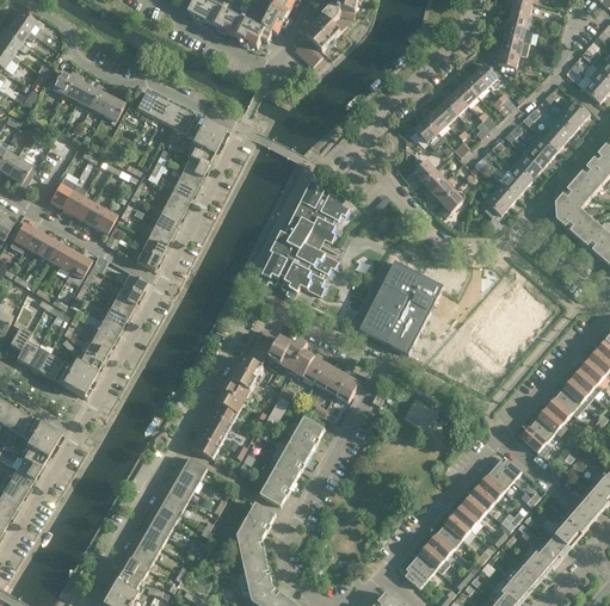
[(203,18),(210,22),(217,26),(216,30),(221,32),(223,29),(240,37),(239,42),(245,44),(246,41),(257,45),(260,38),(266,41),(271,33),(205,0),(191,0),(188,10),(197,16),(196,19),(201,22),(203,18)]
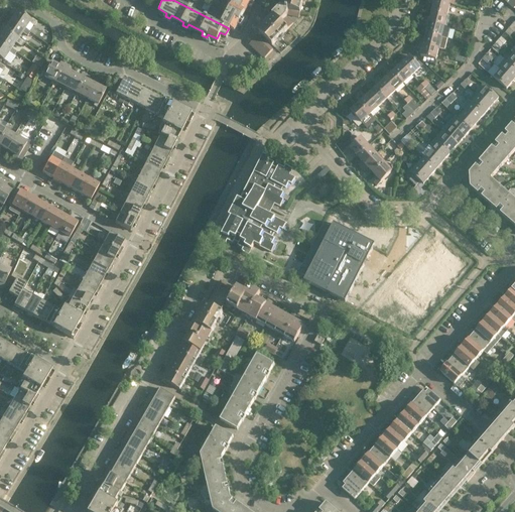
[(232,0),(231,2),(221,21),(234,28),(238,19),(241,21),(244,16),(240,15),(247,2),(250,4),(252,0),(232,0)]
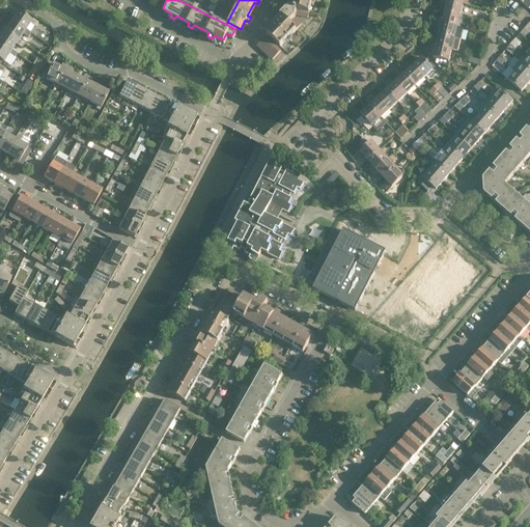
[(291,0),(290,5),(287,4),(279,12),(282,15),(267,31),(279,44),(301,21),(294,14),(295,11),(307,15),(310,0),(291,0)]
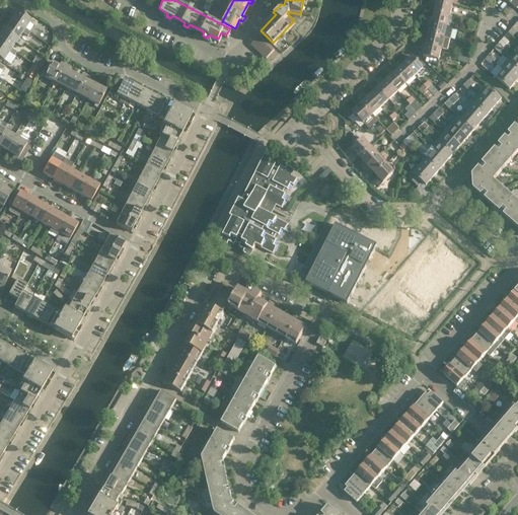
[(430,0),(435,1),(433,8),(448,11),(451,1),(447,0),(430,0)]
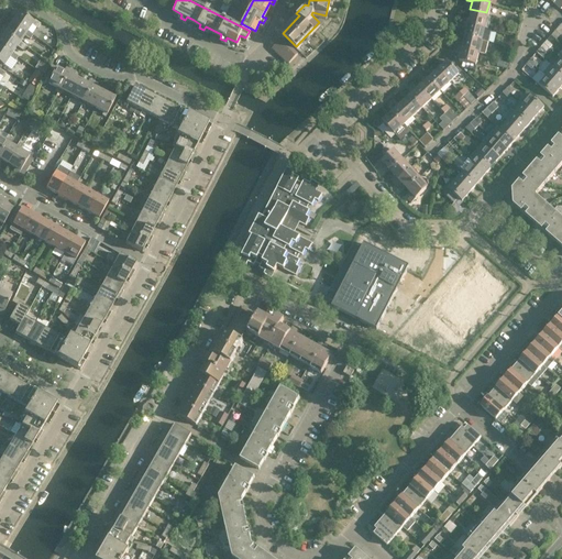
[(25,29),(26,28),(31,21),(36,24),(40,20),(34,17),(32,18),(14,6),(11,11),(14,13),(10,19),(25,29)]
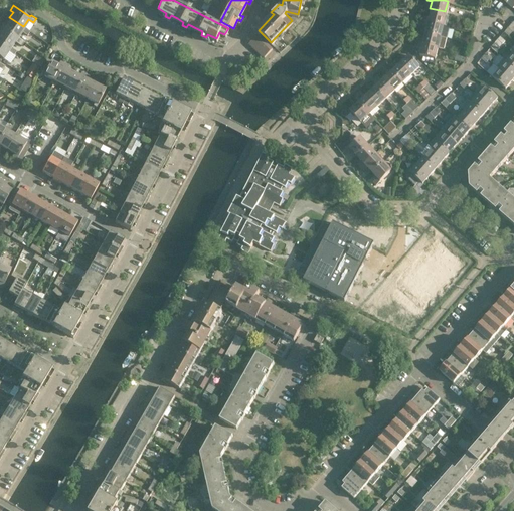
[(430,8),(429,14),(422,13),(421,17),(443,22),(445,11),(430,8)]
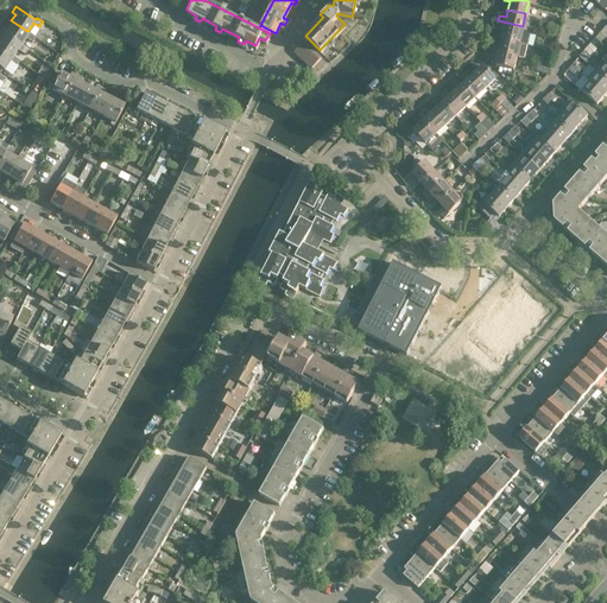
[(35,33),(29,30),(27,31),(11,20),(6,27),(2,25),(0,30),(19,43),(20,42),(25,35),(31,38),(35,33)]
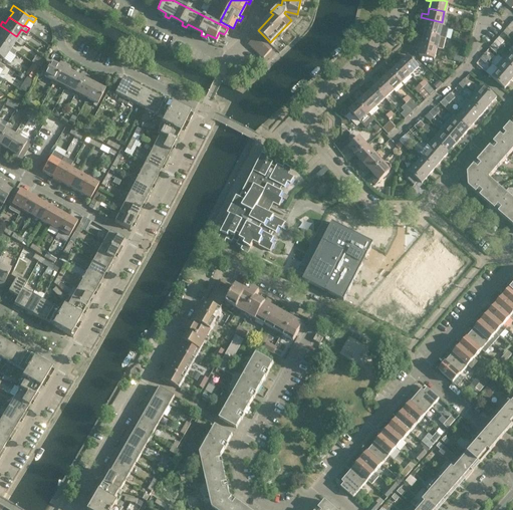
[(421,17),(420,22),(426,23),(424,30),(443,34),(445,35),(448,24),(442,22),(421,17)]
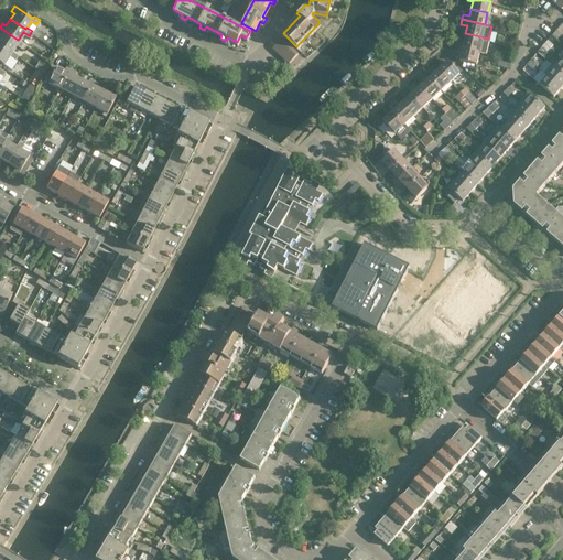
[(24,42),(19,39),(18,40),(0,28),(0,34),(0,44),(10,51),(11,50),(15,43),(21,46),(24,42)]
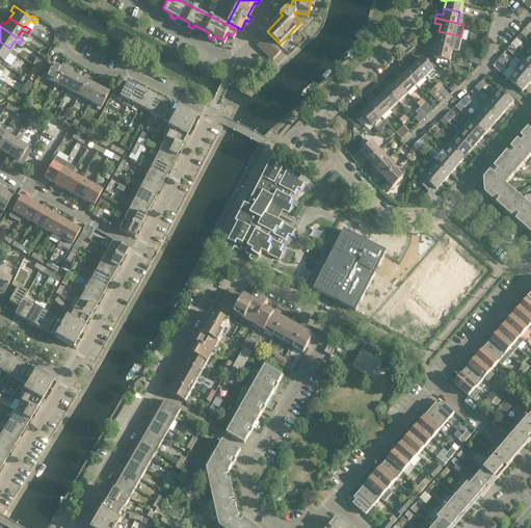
[(431,36),(430,41),(451,47),(457,48),(460,36),(458,35),(439,31),(436,37),(431,36)]
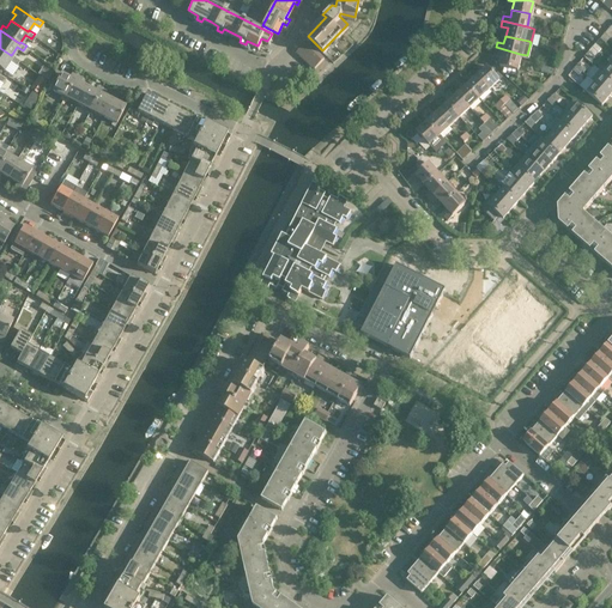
[(313,66),(322,55),(306,38),(295,49),(313,66)]
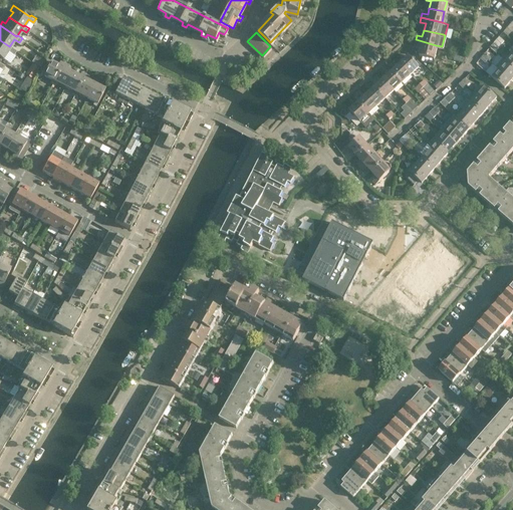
[(416,39),(415,44),(420,45),(418,52),(433,56),(436,45),(416,39)]
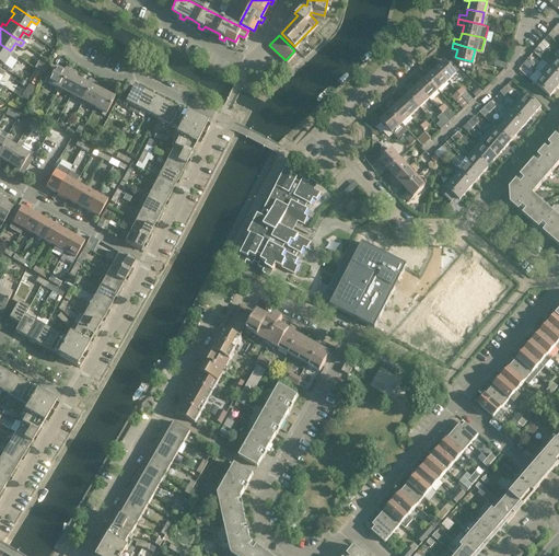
[(16,53),(11,49),(10,50),(0,44),(0,60),(2,62),(9,54),(13,57),(16,53)]
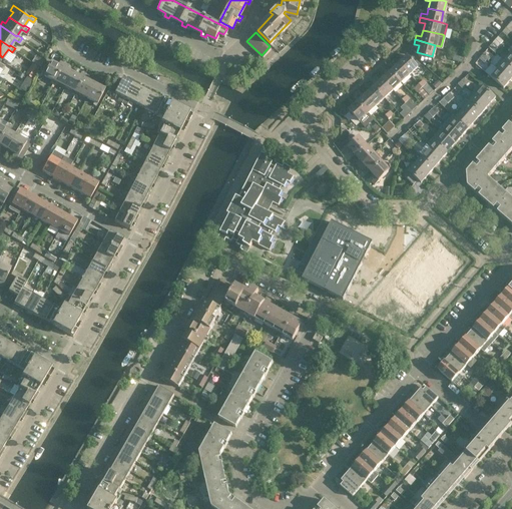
[(407,52),(398,60),(408,71),(417,63),(420,61),(415,56),(413,58),(407,52)]
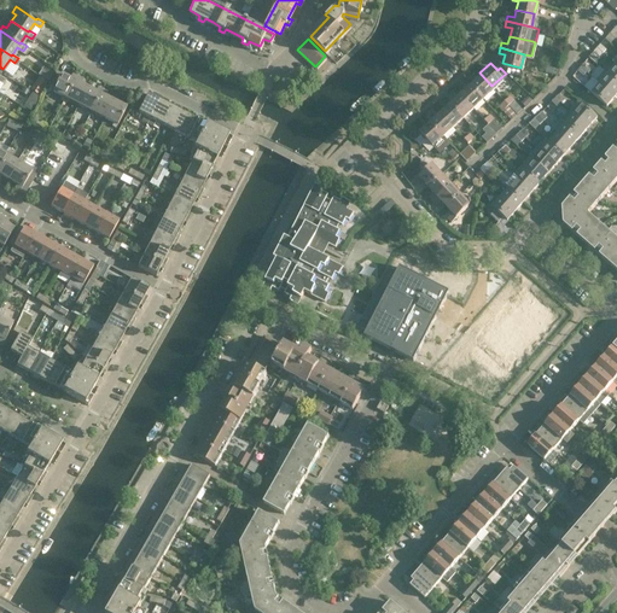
[(571,73),(570,74),(575,77),(576,77),(581,71),(582,73),(586,68),(580,63),(576,66),(571,73)]
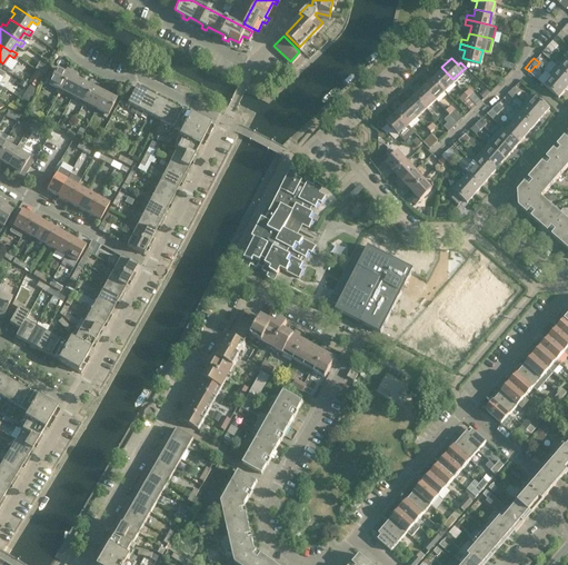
[(567,72),(559,65),(555,61),(548,70),(551,73),(566,86),(567,82),(567,72)]
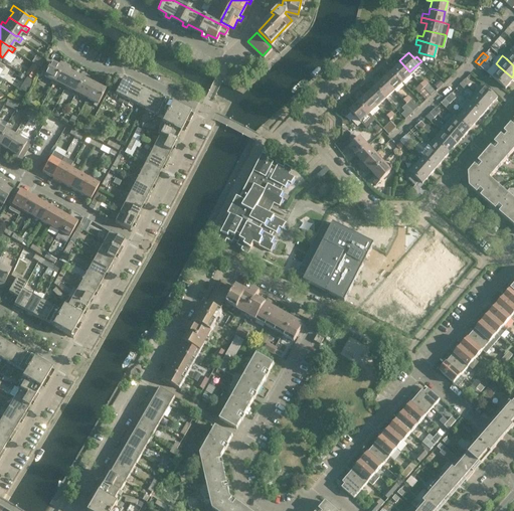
[(44,58),(38,70),(42,72),(50,76),(49,79),(52,81),(53,78),(63,60),(59,58),(57,61),(50,58),(48,60),(44,58)]
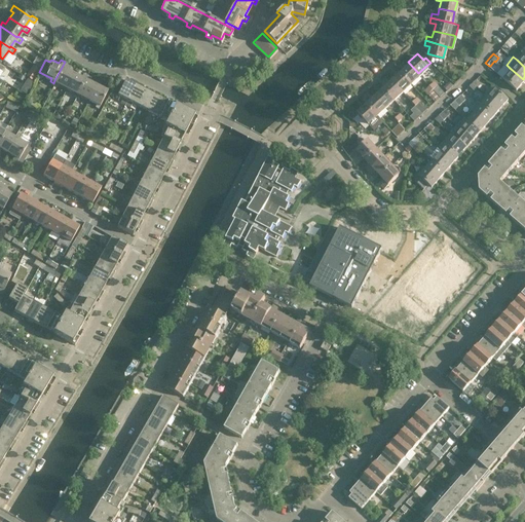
[(54,80),(53,83),(57,84),(58,81),(66,85),(73,71),(66,67),(68,64),(65,62),(54,80)]
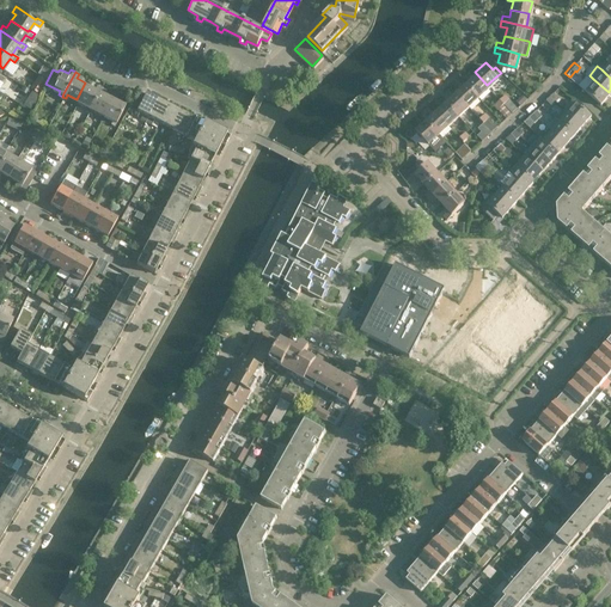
[(477,94),(487,85),(475,72),(465,81),(477,94)]
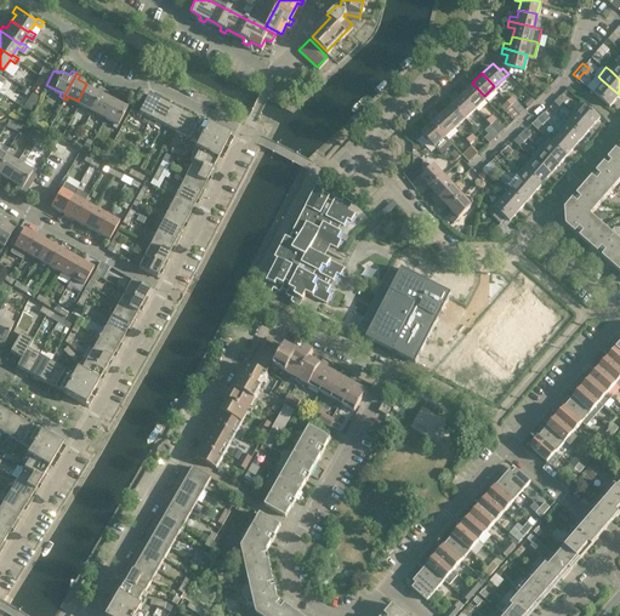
[(593,90),(608,103),(618,93),(602,80),(593,90)]
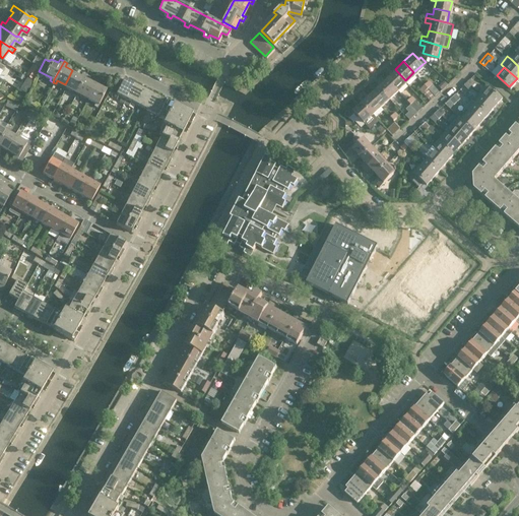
[(397,88),(405,80),(395,69),(386,76),(397,88)]
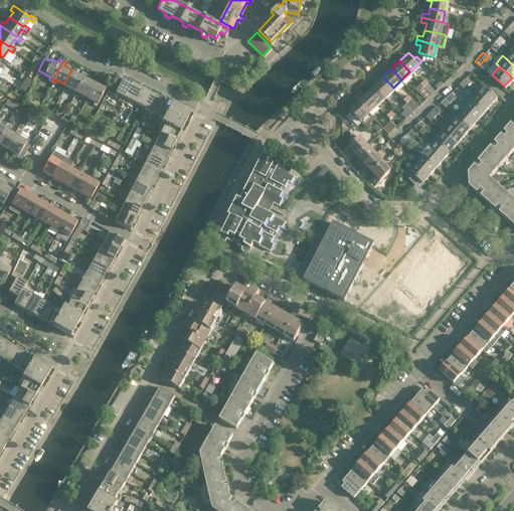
[(71,69),(64,83),(72,88),(70,91),(73,93),(75,90),(84,71),(80,69),(78,72),(71,69)]
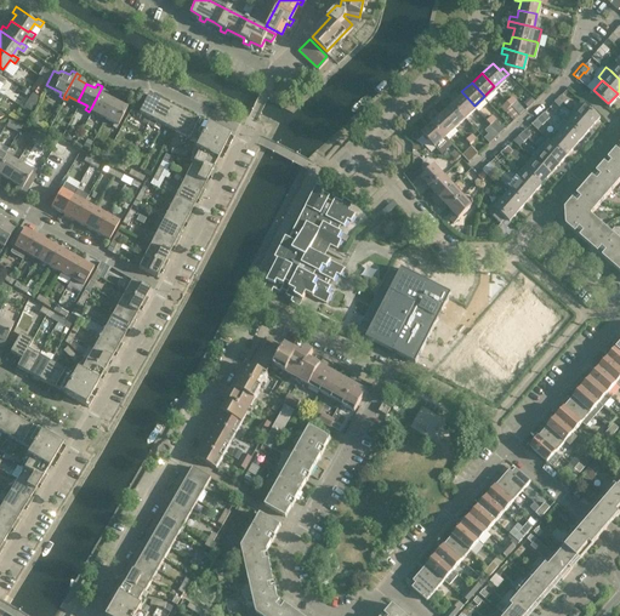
[(91,108),(89,112),(92,113),(94,109),(103,114),(113,97),(104,92),(107,89),(102,86),(91,108)]
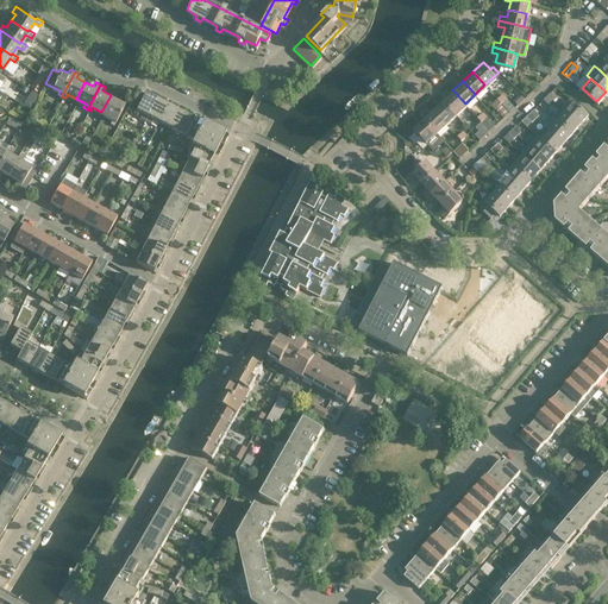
[(144,117),(146,112),(156,94),(144,88),(135,106),(140,109),(138,114),(144,117)]
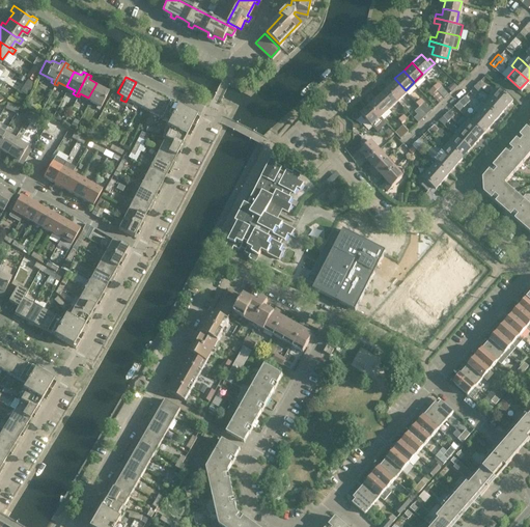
[(386,86),(396,99),(406,90),(394,78),(386,86)]
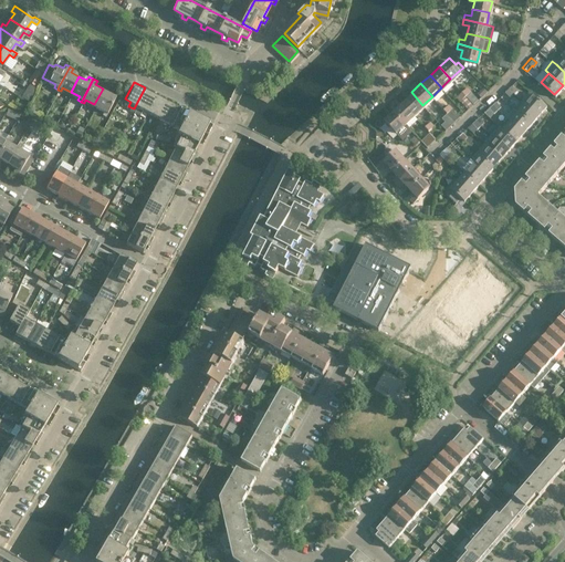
[(461,90),(464,94),(470,89),(467,85),(461,90)]
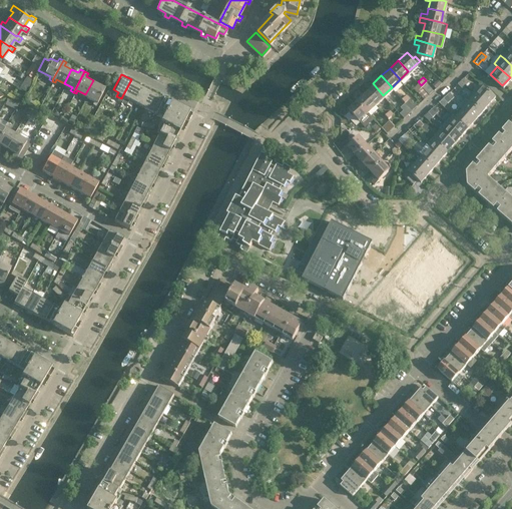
[(23,79),(19,85),(25,89),(29,82),(23,79)]
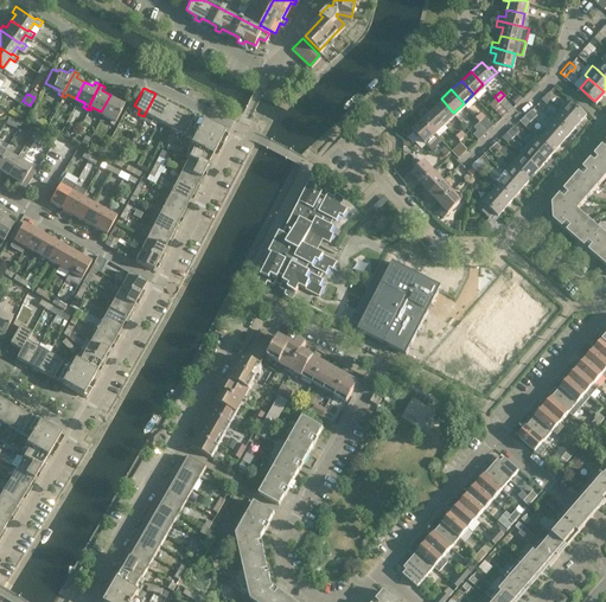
[(155,94),(146,111),(144,116),(150,119),(152,115),(158,117),(166,100),(155,94)]
